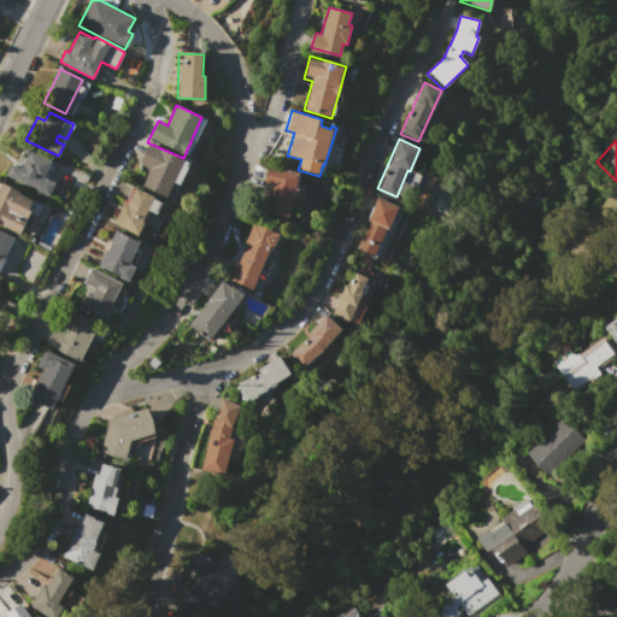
[(148,145),(183,160),(165,200),(140,187),(151,168),(139,162),(148,145)]
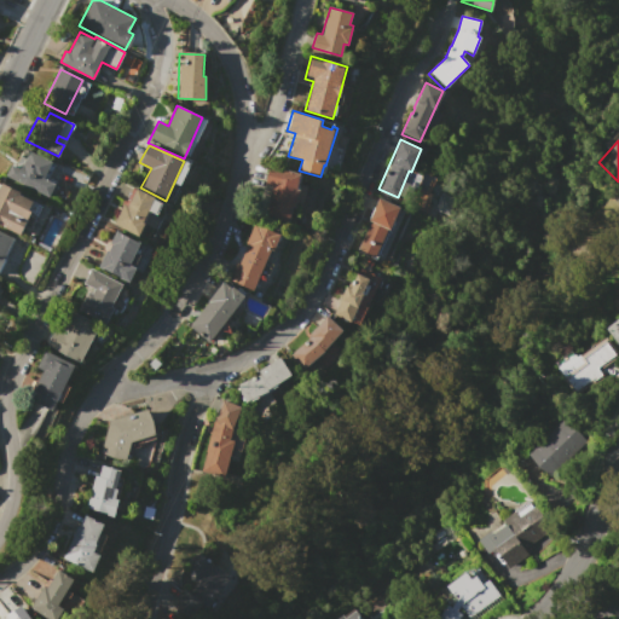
[(5,175),(11,165),(19,169),(23,163),(24,163),(30,151),(52,162),(44,178),(58,185),(53,195),(51,194),(48,197),(5,175)]
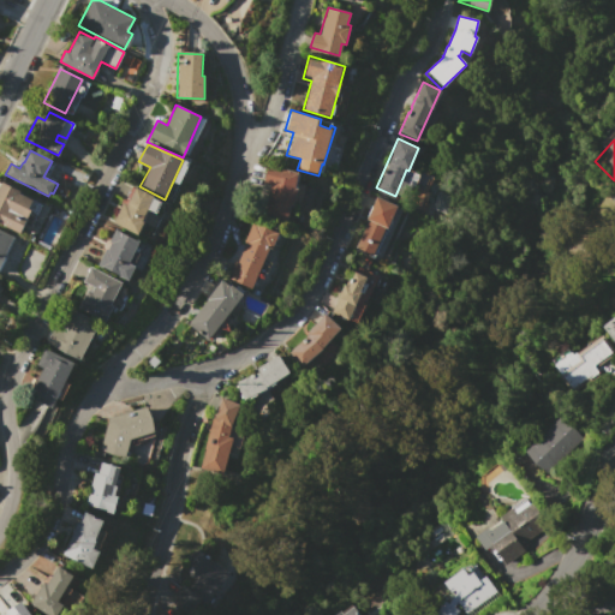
[(300,173),(293,207),(291,206),(287,222),(262,216),(269,190),(262,189),(268,165),(300,173)]
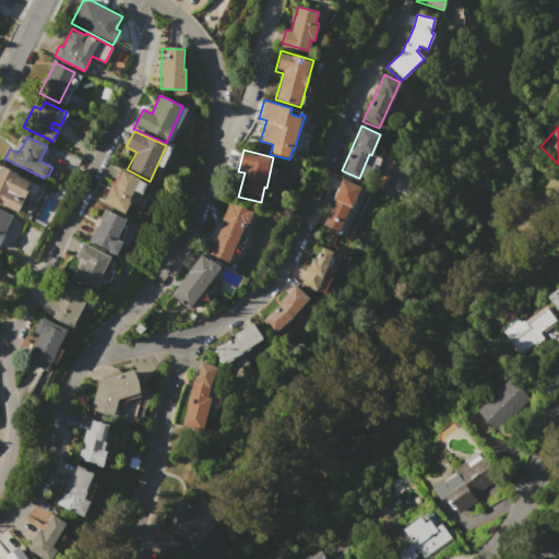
[(371,177),(381,158),(370,153),(360,170),(371,177)]
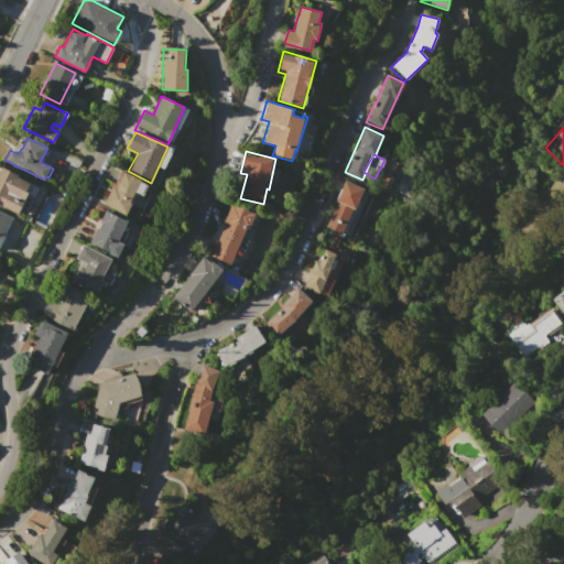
[(0,205),(0,170),(2,166),(19,175),(18,177),(31,184),(26,192),(29,193),(18,214),(0,205)]
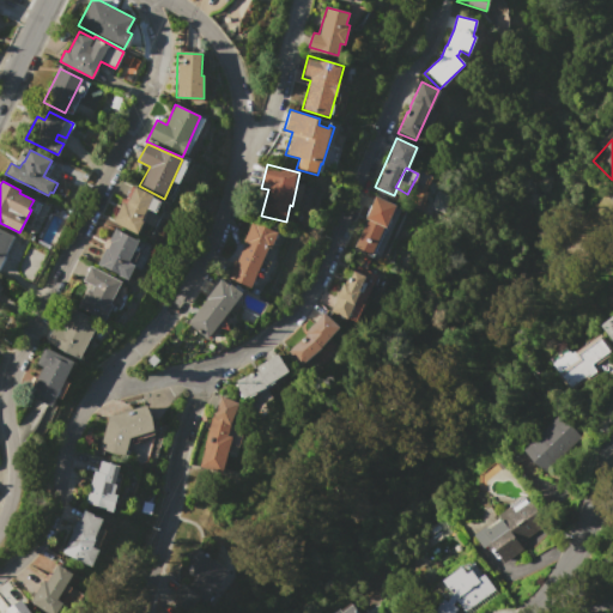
[(110,224),(122,201),(127,204),(135,187),(153,196),(141,219),(144,220),(135,237),(110,224)]
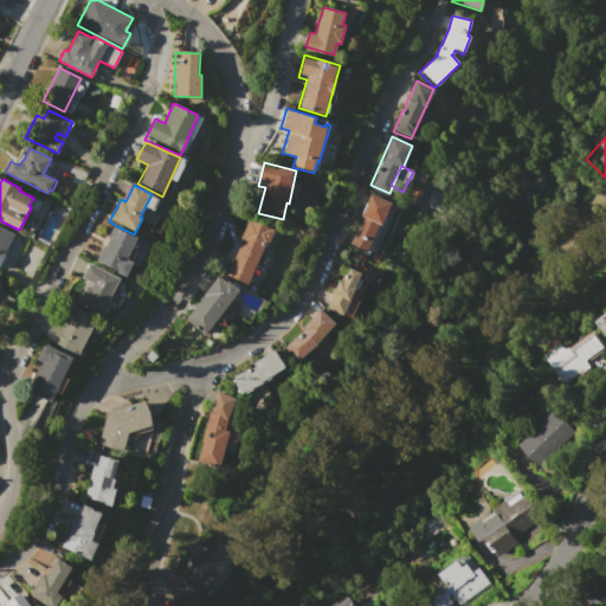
[(432,189),(445,195),(439,211),(425,205),(432,189)]
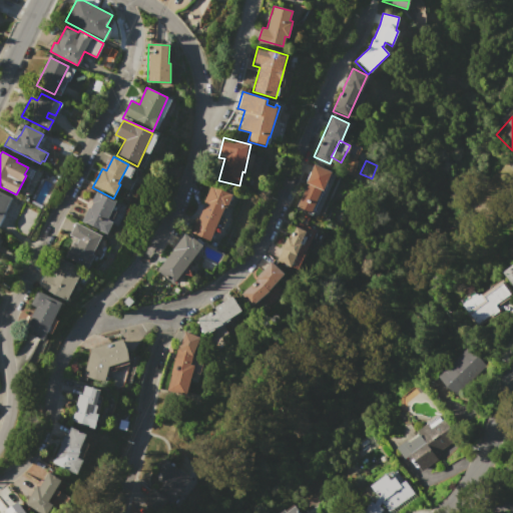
[(314,164),(331,171),(313,213),(297,206),(314,164)]
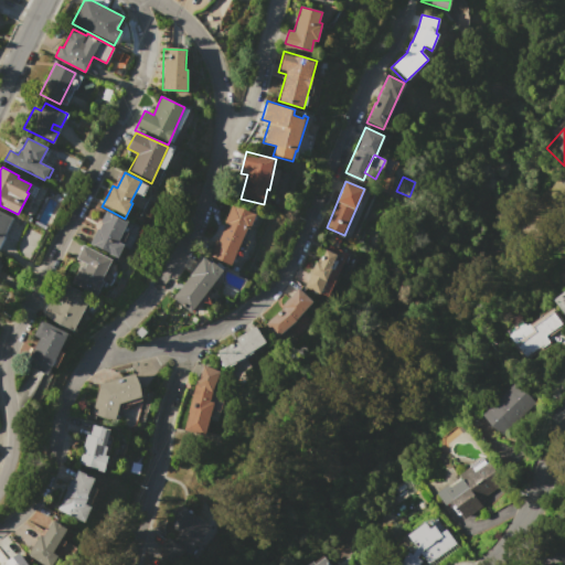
[(210,258),(216,241),(219,241),(225,224),(223,223),(231,203),(254,212),(232,267),(210,258)]
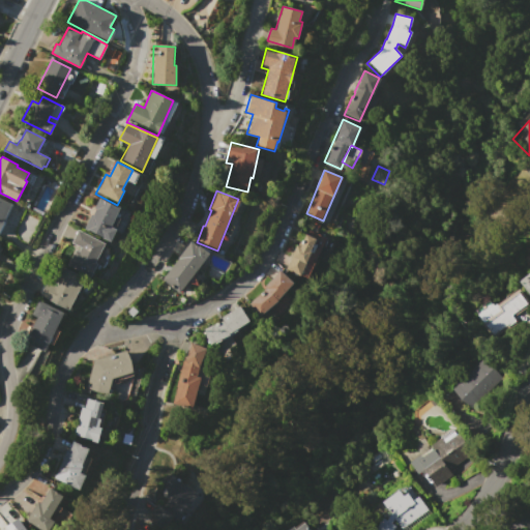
[(0,230),(0,198),(12,204),(3,223),(4,223),(0,230)]
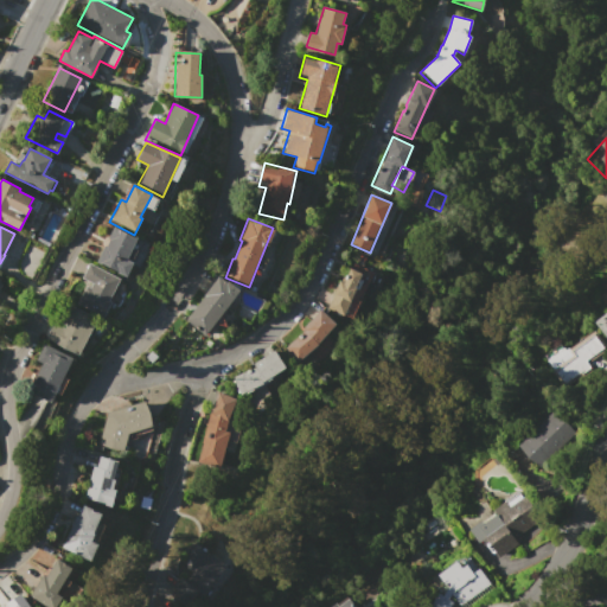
[(95,264),(114,227),(139,240),(128,260),(134,263),(125,280),(95,264)]
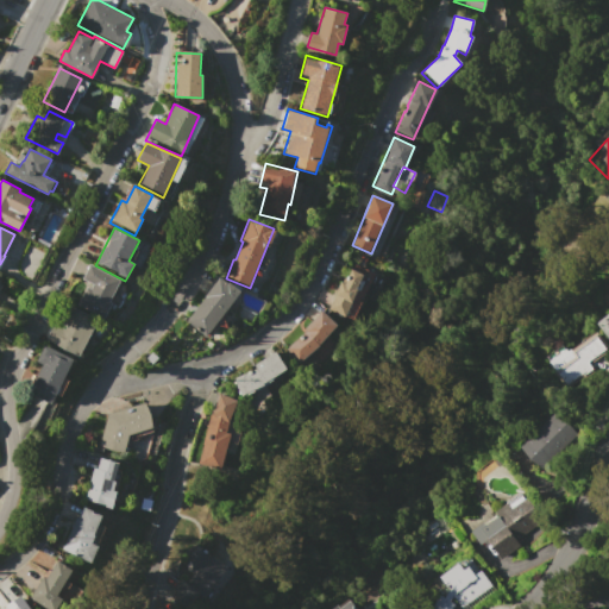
[(105,318),(77,305),(86,287),(90,289),(93,284),(82,278),(89,264),(123,281),(105,318)]
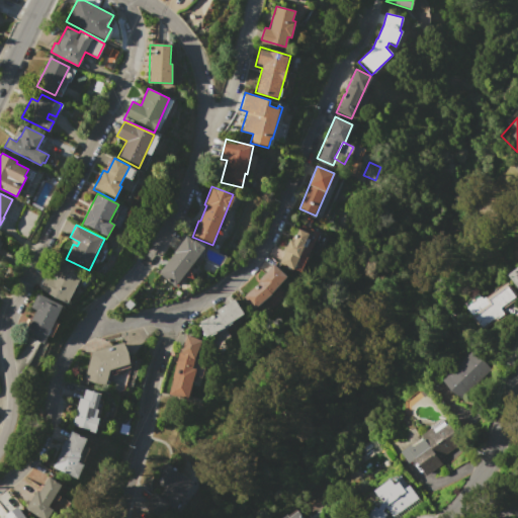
[(276,264),(289,238),(293,241),(299,229),(310,233),(291,271),(276,264)]
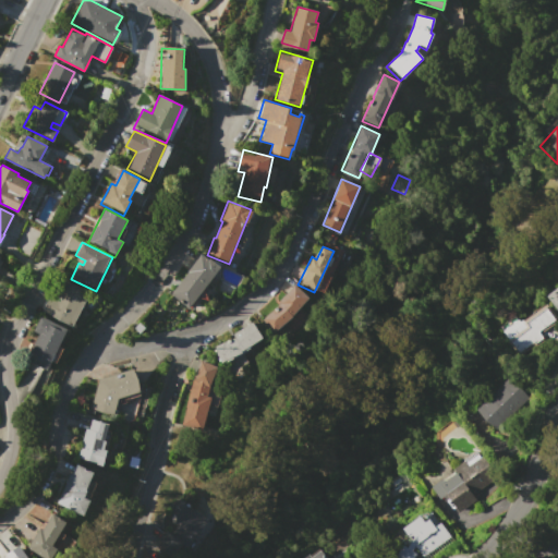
[(169,293),(187,271),(186,271),(202,254),(208,259),(209,258),(220,267),(206,283),(208,284),(187,310),(169,293)]
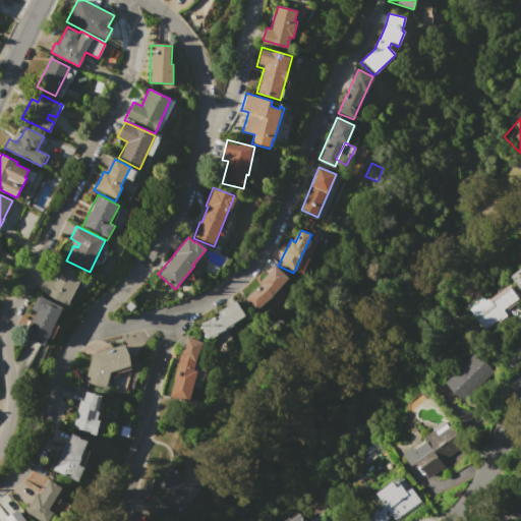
[(40,289),(58,258),(87,276),(68,306),(40,289)]
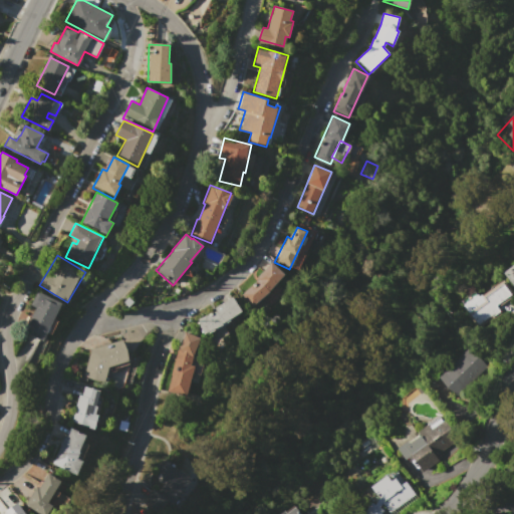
[(269,291),(270,293),(250,306),(241,293),(257,282),(255,280),(272,263),(284,274),(269,291)]
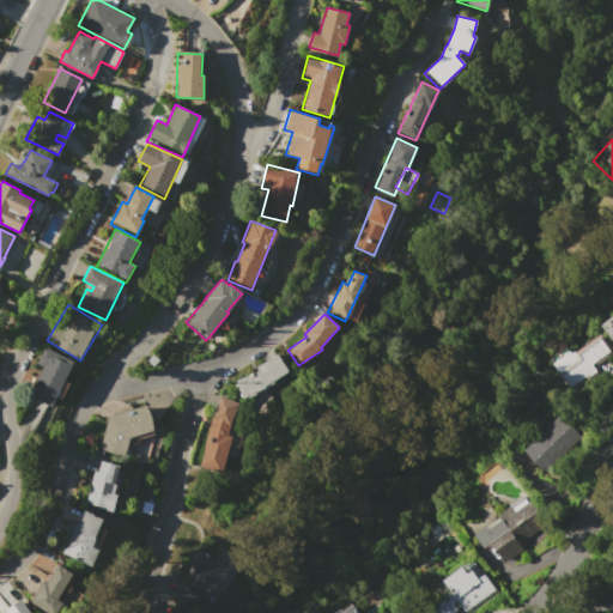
[(612,343),(600,327),(612,315),(612,343)]
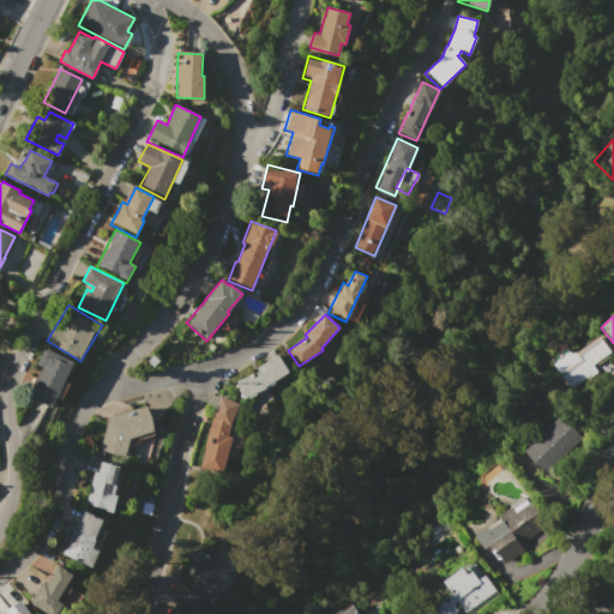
[(546,363),(567,347),(572,354),(575,351),(576,353),(600,335),(613,351),(609,354),(611,354),(595,366),(600,372),(569,395),(546,363)]
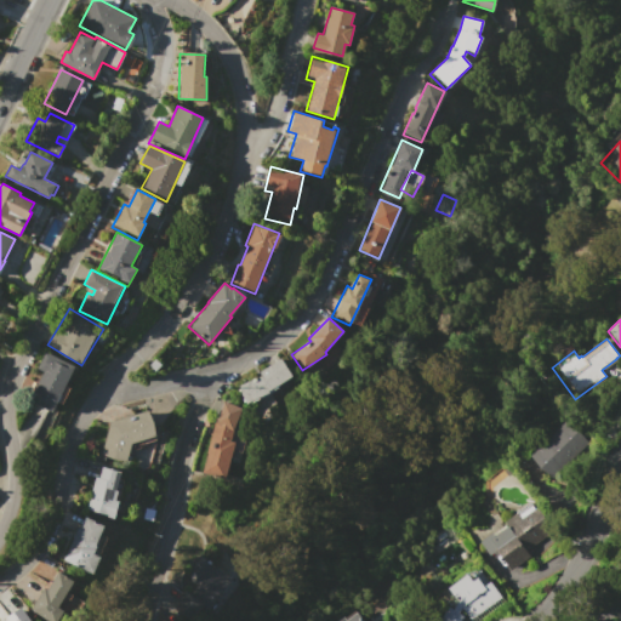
[(51,412),(20,396),(45,351),(75,369),(51,412)]
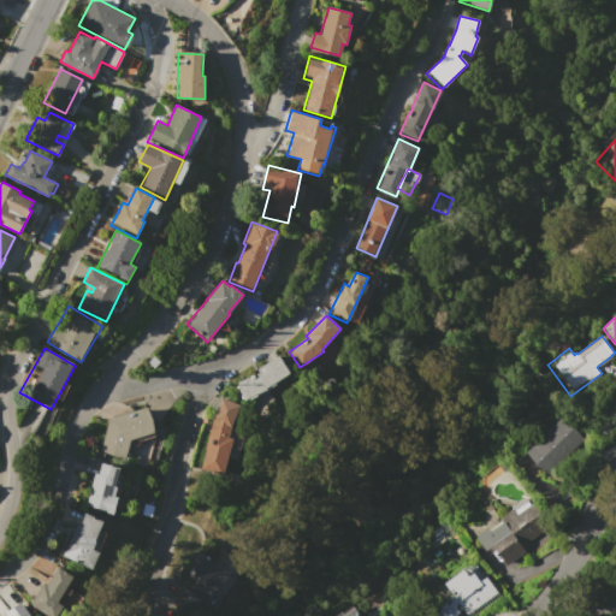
[(267,388),(267,390),(243,401),(236,383),(259,373),(256,368),(279,356),(290,373),(267,388)]
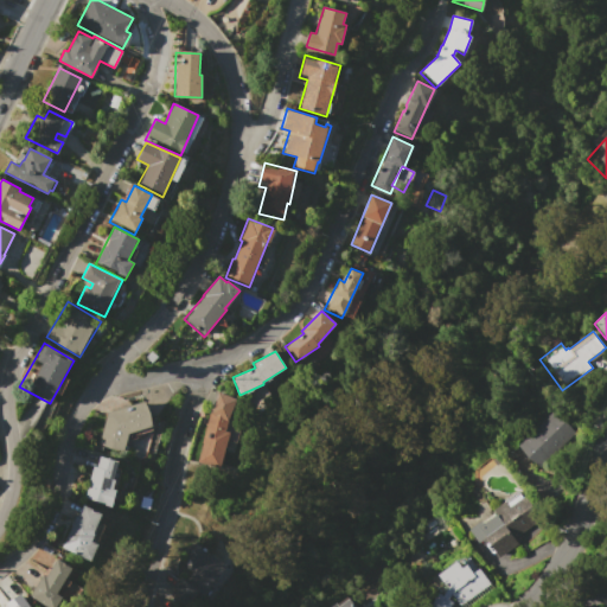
[(221,391),(236,400),(227,422),(225,430),(228,433),(221,467),(198,461),(208,417),(221,391)]
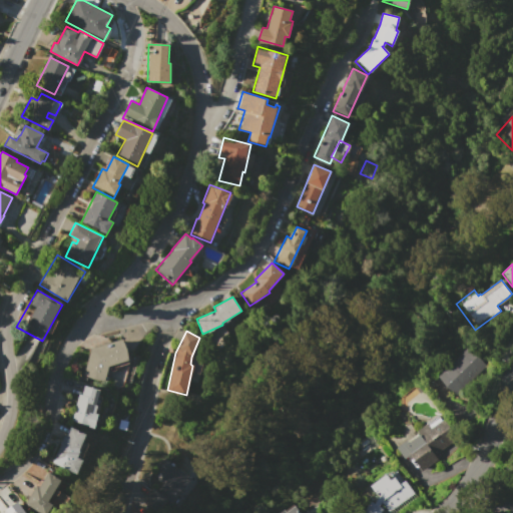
[(83,374),(89,348),(122,340),(127,363),(110,367),(107,380),(83,374)]
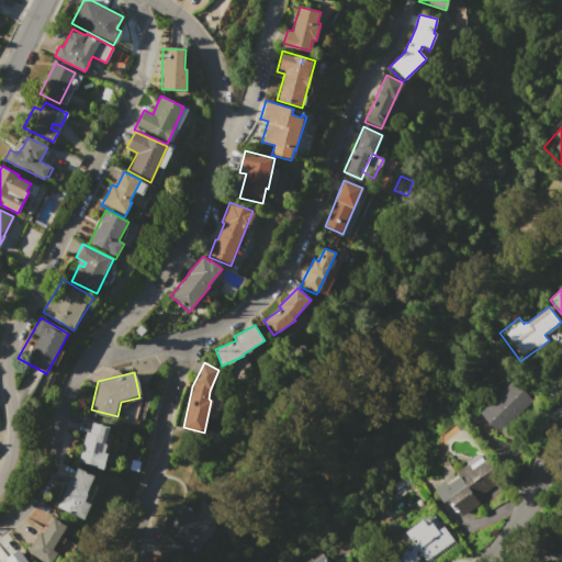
[(480,412),(513,380),(532,400),(498,431),(480,412)]
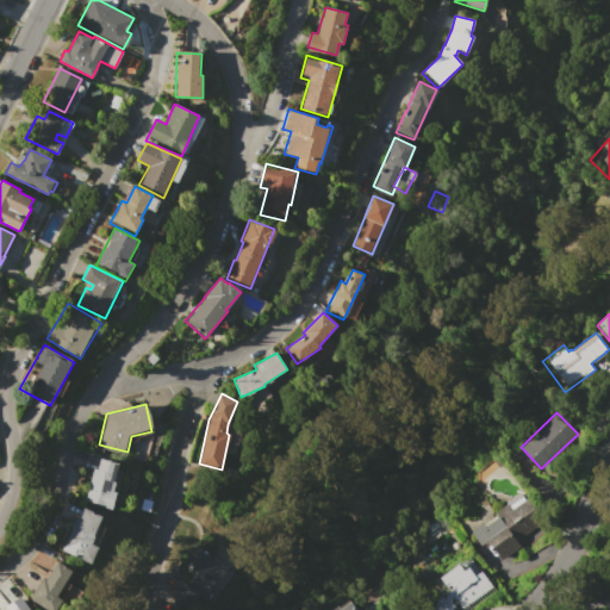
[(85,502),(94,468),(98,468),(101,459),(119,464),(114,481),(117,483),(114,492),(116,492),(112,509),(110,509),(110,510),(103,508),(103,506),(85,502)]
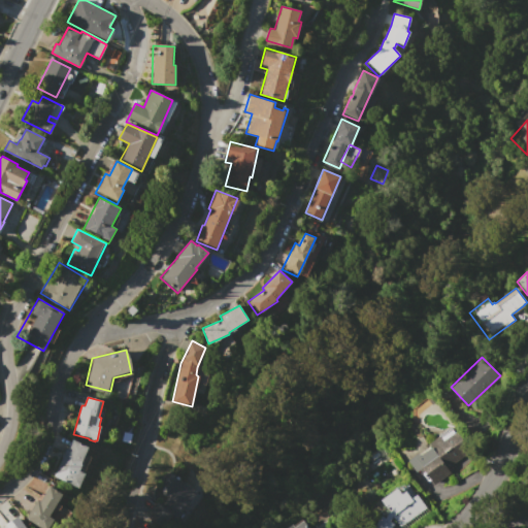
[(432,484),(421,469),(416,472),(407,460),(439,436),(442,440),(455,431),(471,455),(432,484)]
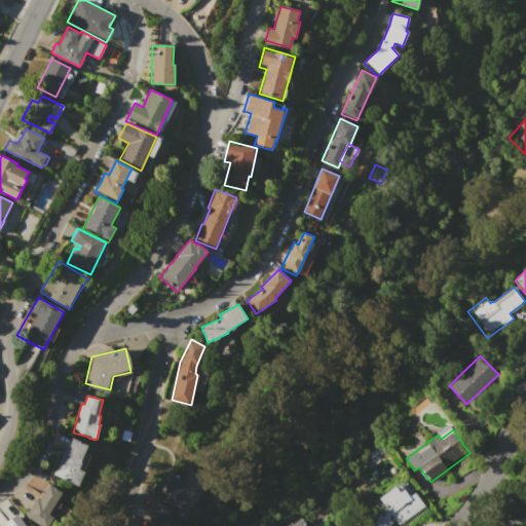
[(53,475),(67,446),(69,447),(73,439),(88,445),(81,462),(83,463),(80,470),(83,471),(77,484),(53,475)]
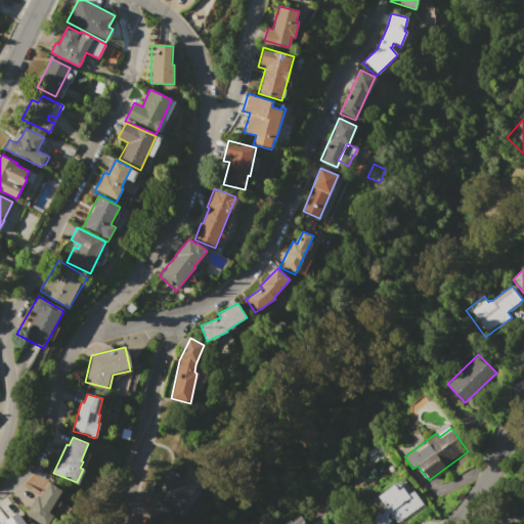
[(169,509),(159,521),(146,512),(156,499),(149,494),(169,468),(193,485),(174,513),(169,509)]
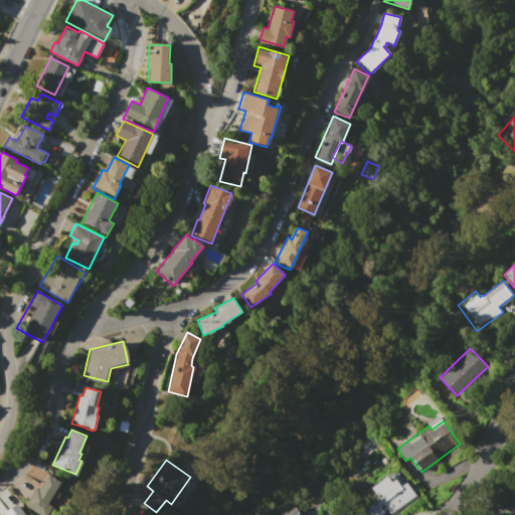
[(41,514),(22,504),(42,470),(58,479),(58,478),(63,481),(43,514),(41,514)]
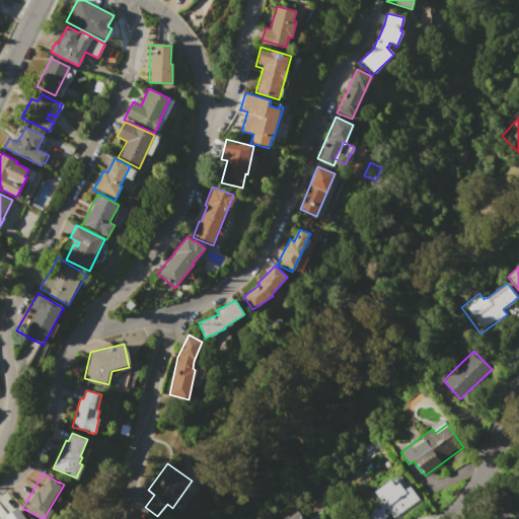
[(393,518),(373,491),(390,478),(394,485),(398,482),(414,503),(393,518)]
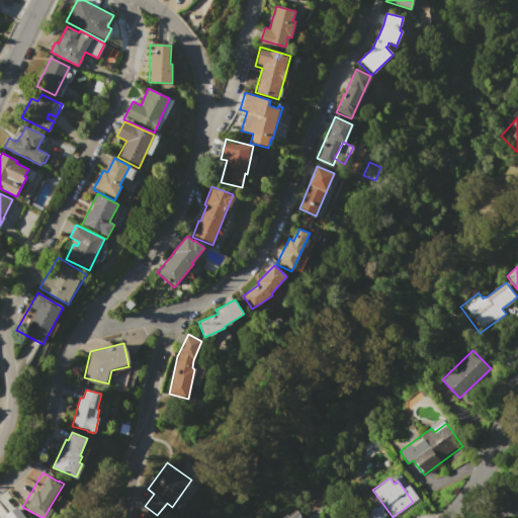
[(0,517),(16,506),(24,517),(0,517)]
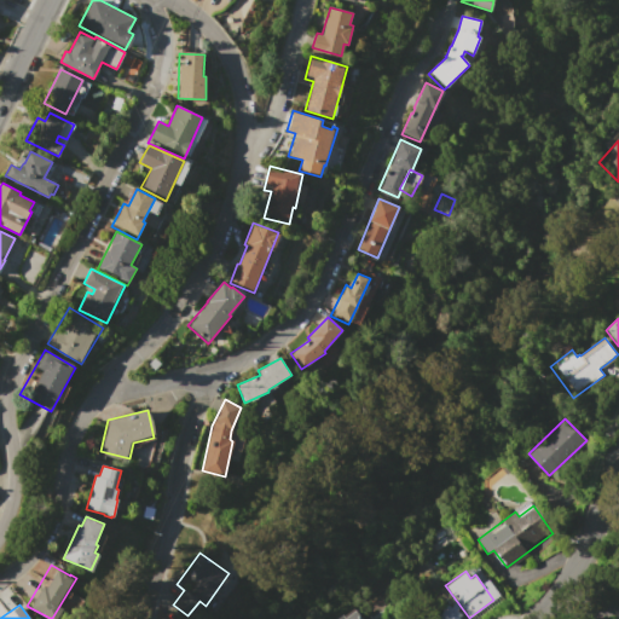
[(336,618),(362,618),(356,608),(336,618)]
